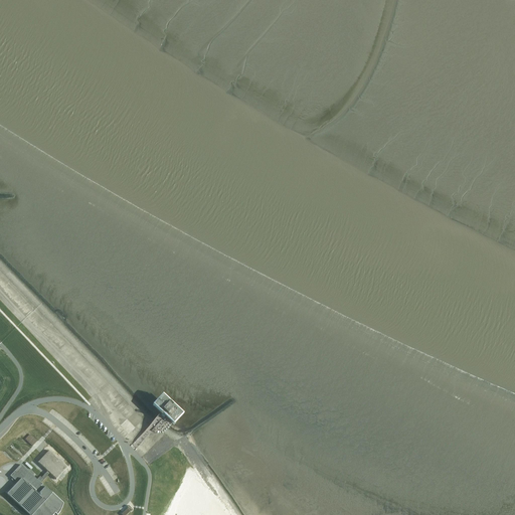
[(156,403),(153,406),(162,415),(160,416),(162,418),(164,417),(165,417),(173,424),(174,425),(175,424),(178,421),(182,417),(183,416),(174,407),(163,396),(158,401),(156,403)]
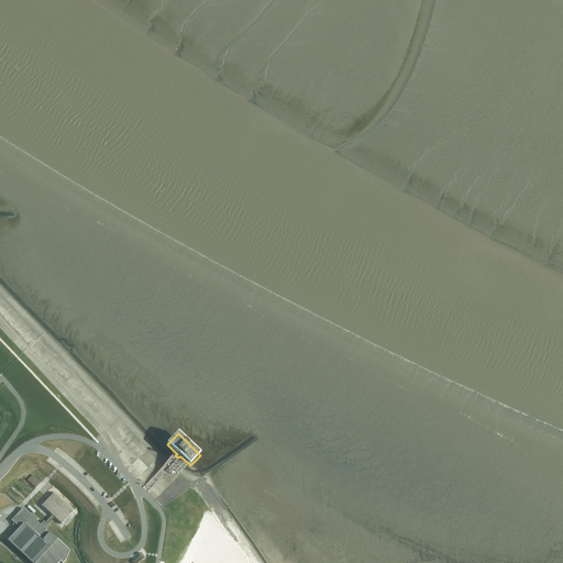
[(32,474),(26,481),(35,487),(40,482),(32,474)]
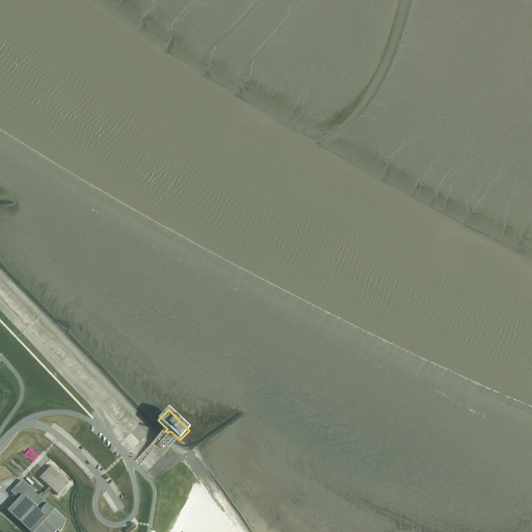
[(70,483),(50,466),(38,478),(49,487),(52,489),(58,496),(70,483)]
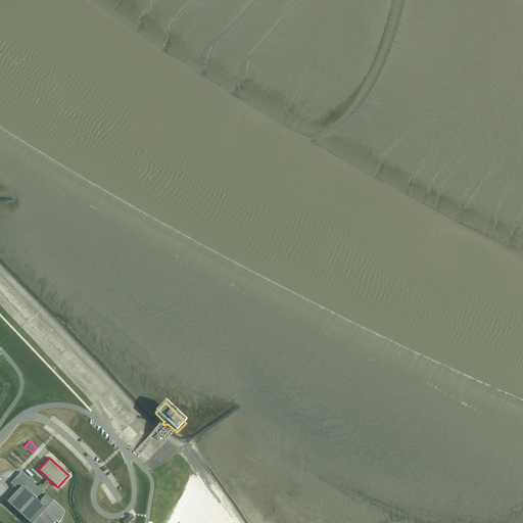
[(53,501),(53,502),(42,491),(51,481),(48,479),(43,485),(41,484),(40,485),(38,487),(21,472),(10,483),(18,490),(7,503),(30,522),(54,522),(56,521),(57,522),(58,522),(61,520),(65,512),(53,501)]
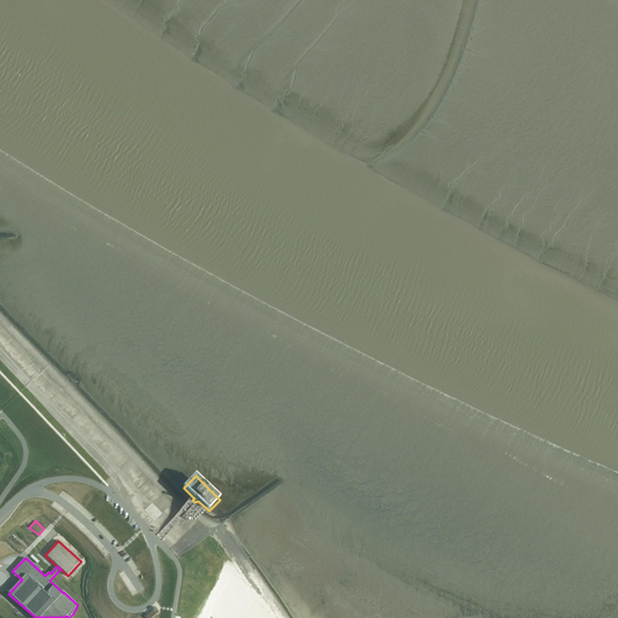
[(147,617),(152,617),(161,612),(156,607),(153,608),(155,611),(147,617)]
